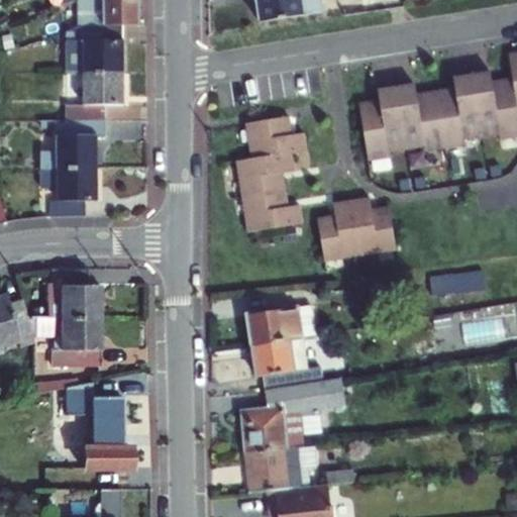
[(256,0),(261,24),(305,16),(302,0),(256,0)]
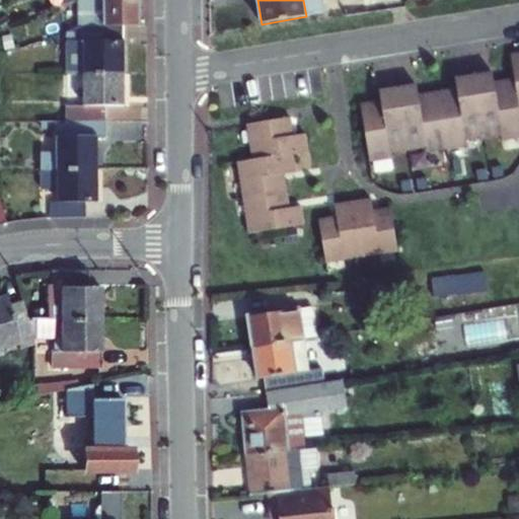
[(352,9),(350,0),(303,0),(306,16),(345,10),(352,9)]
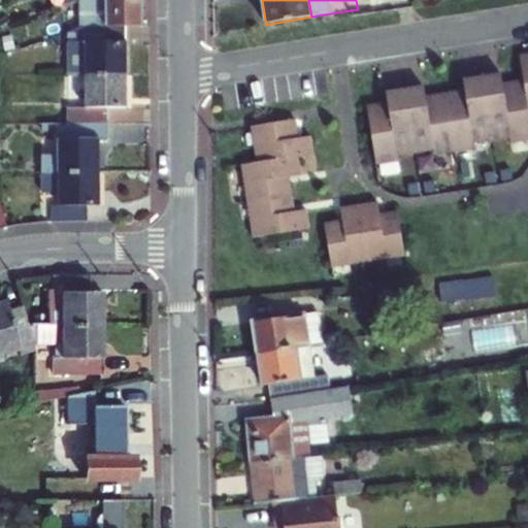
[(142,1),(106,2),(106,28),(126,27),(142,27),(142,15),(142,1)]
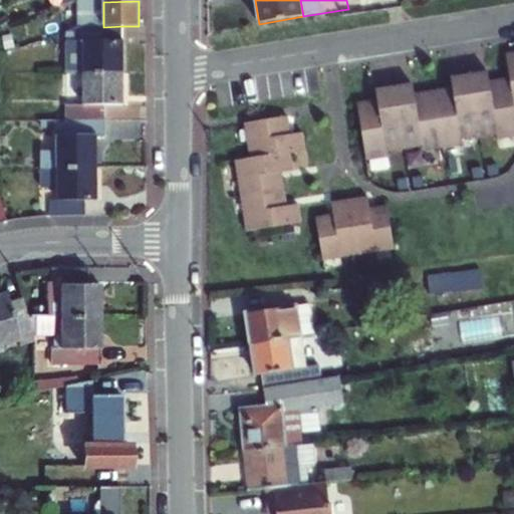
[(103,2),(77,3),(77,28),(103,27),(103,2)]
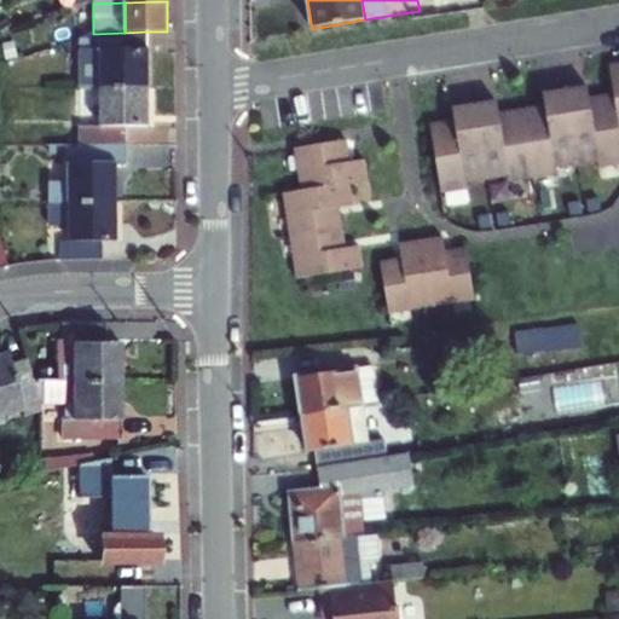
[(0,32),(3,35),(13,28),(7,19),(0,24),(0,32)]
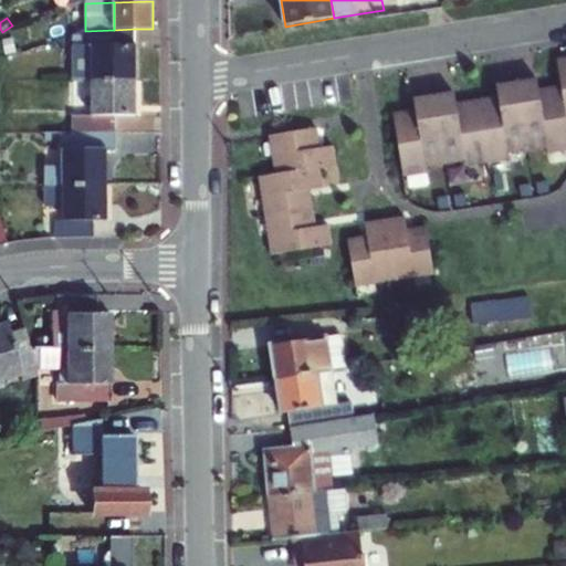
[(73,48),(135,48),(135,29),(114,30),(85,31),(73,37),(73,48)]
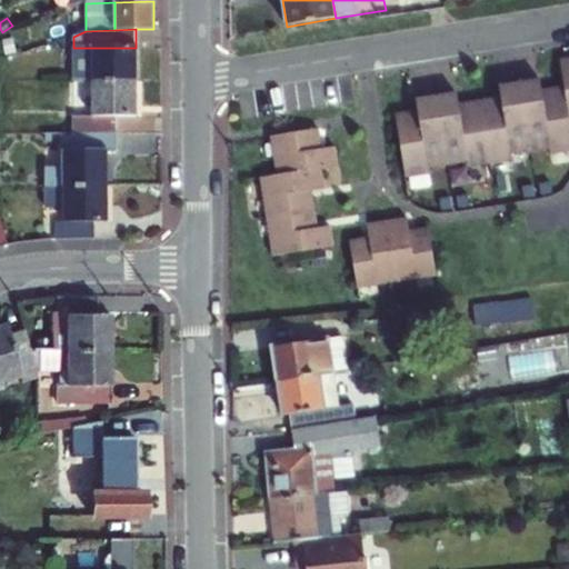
[(12,39),(2,41),(6,56),(16,53),(12,39)]
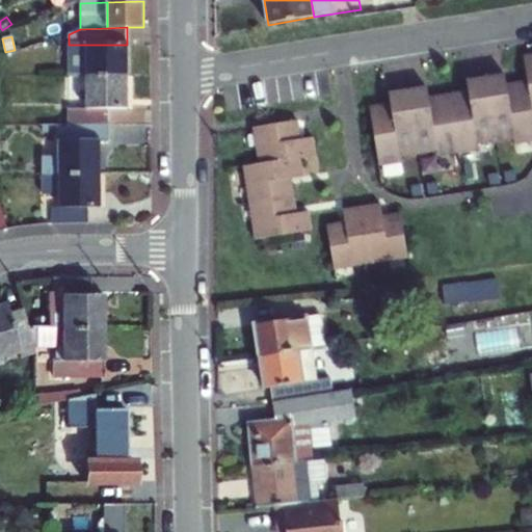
[(127,76),(127,45),(69,45),(69,76),(70,76),(86,76),(127,76)]
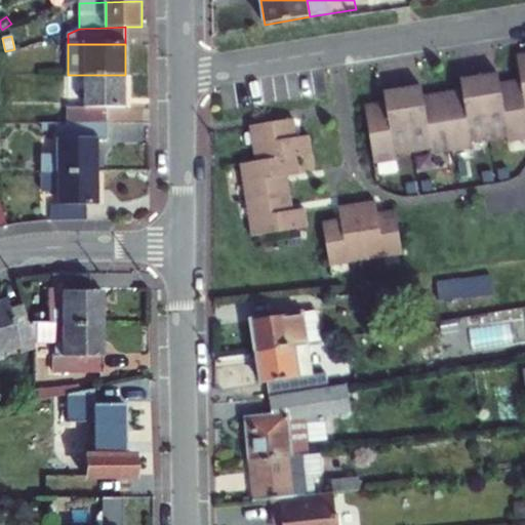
[(524,54),(516,56),(520,81),(524,114),(524,54)]
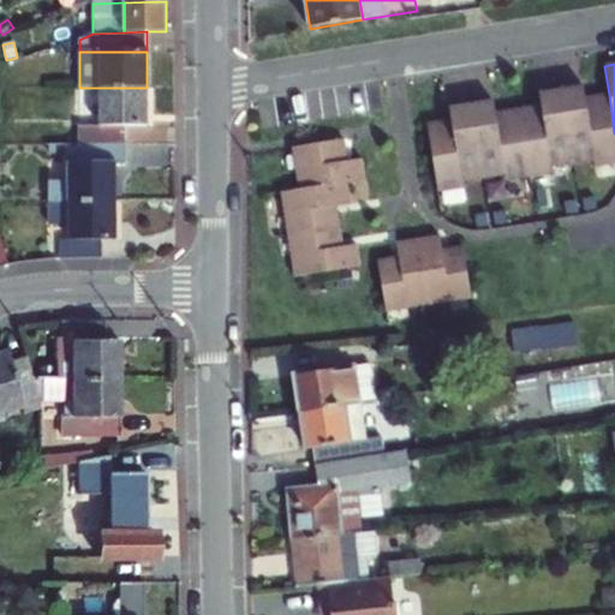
[(585,100),(583,87),(560,91),(573,165),(592,162),(593,168),(614,163),(614,133),(609,95),(585,100)]
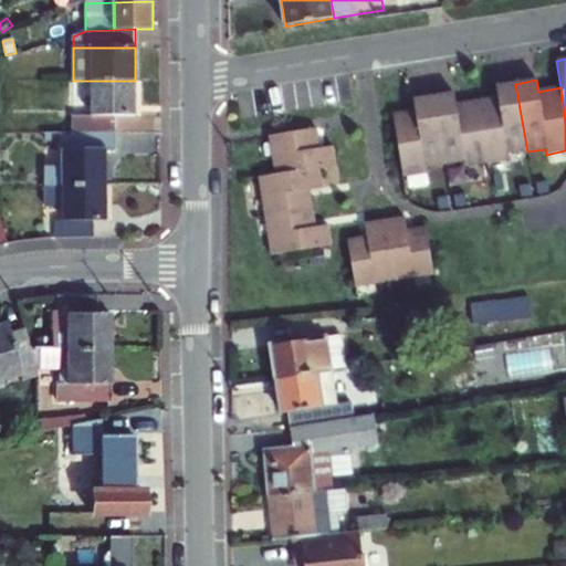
[(92,81),(74,81),(74,116),(92,116),(92,81)]
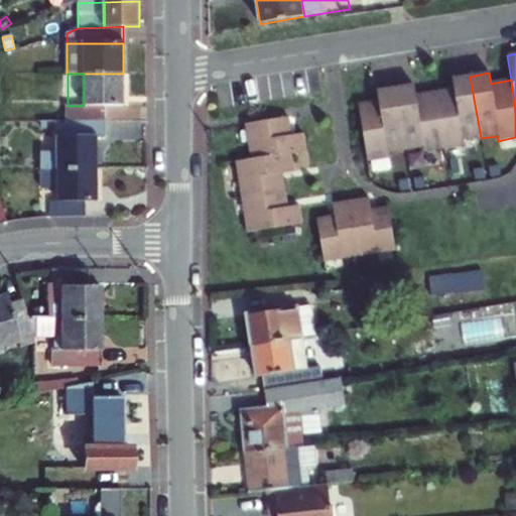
[(84,74),(84,106),(105,106),(123,106),(123,74),(84,74)]
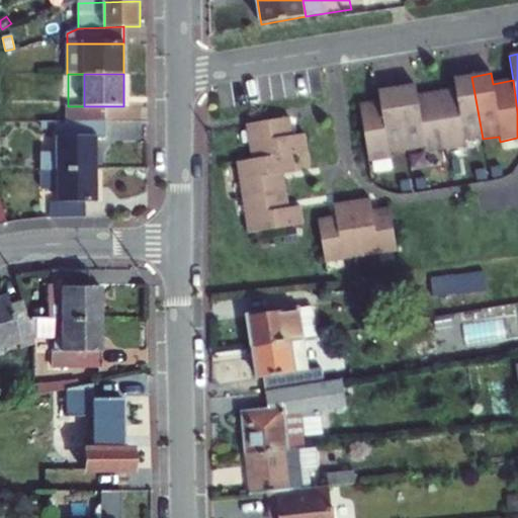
[(453,80),(455,89),(436,93),(445,150),(466,147),(466,142),(483,139),(471,77),(453,80)]
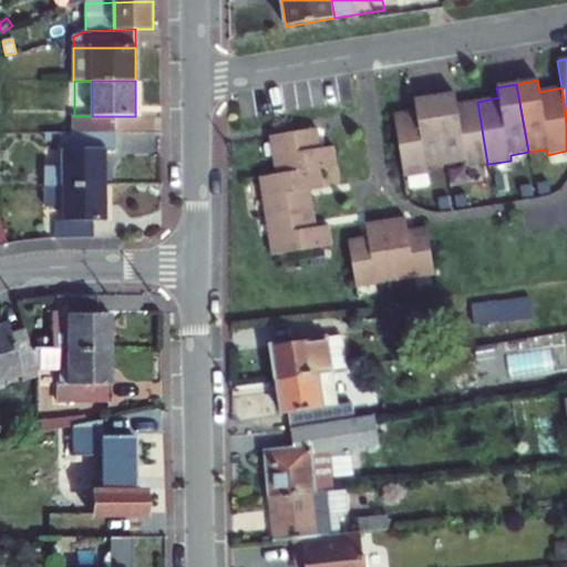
[(455,105),(454,94),(434,98),(445,165),(464,163),(464,168),(487,164),(477,102),(455,105)]
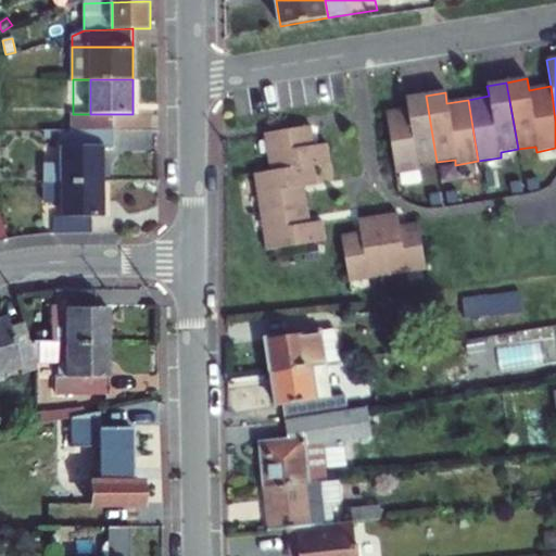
[(405,99),(407,110),(386,113),(395,175),(420,171),(419,165),(437,162),(426,96),(405,99)]
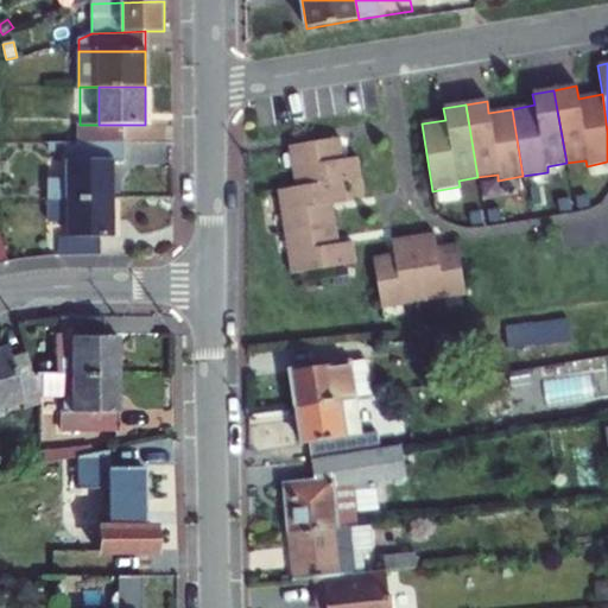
[(124,143),(124,125),(99,125),(80,125),(77,125),(77,144),(124,143)]
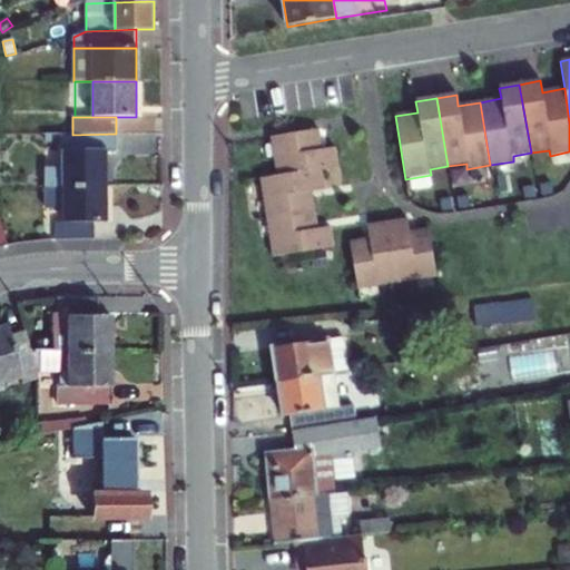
[(320,140),(317,131),(312,133),(315,153),(321,151),(320,140)]
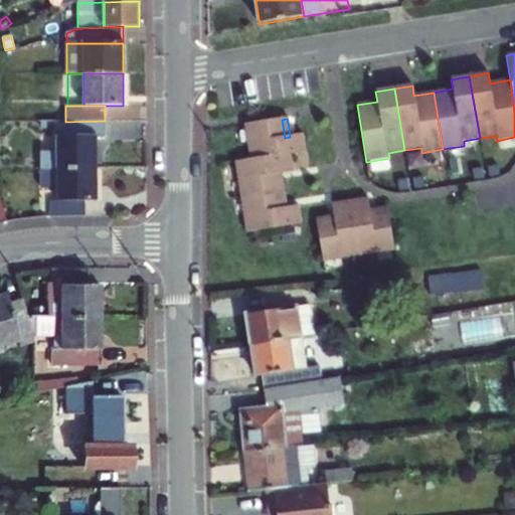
[(285,138),(282,120),(244,126),(249,161),(272,157),(272,159),(290,156),(305,154),(302,135),(290,137),(285,138)]
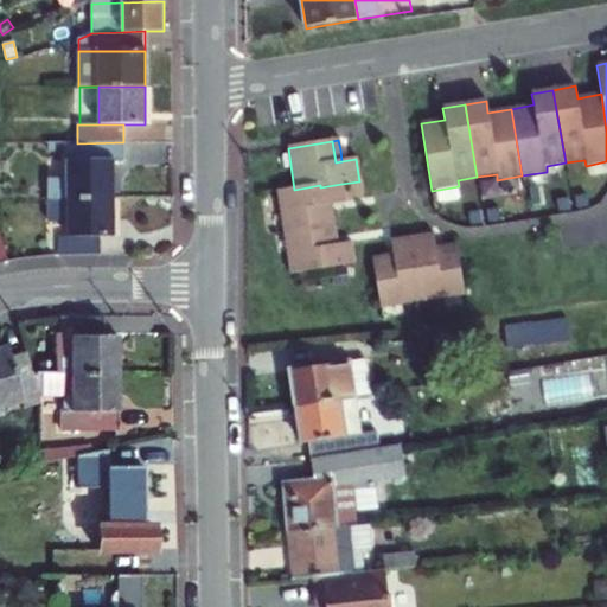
[(66,161),(114,161),(123,161),(123,142),(77,144),(68,144),(66,161)]
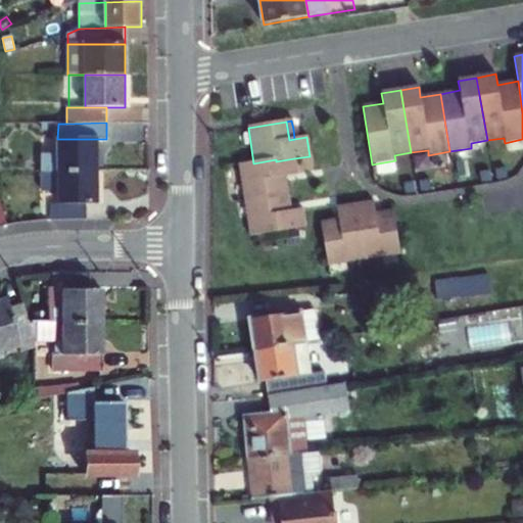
[(98,172),(98,139),(57,139),(57,155),(58,172),(98,172)]
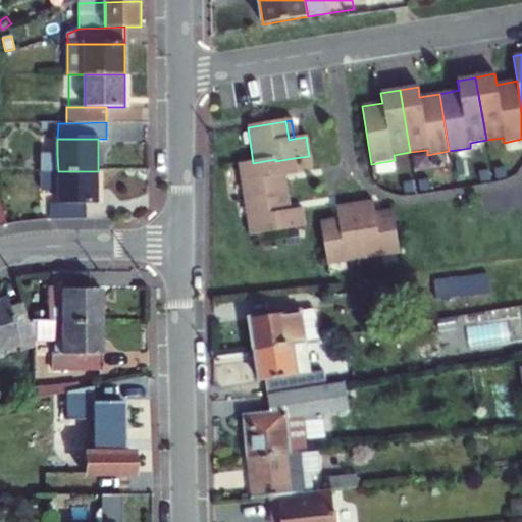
[(42,171),(58,171),(57,155),(41,155),(42,171)]
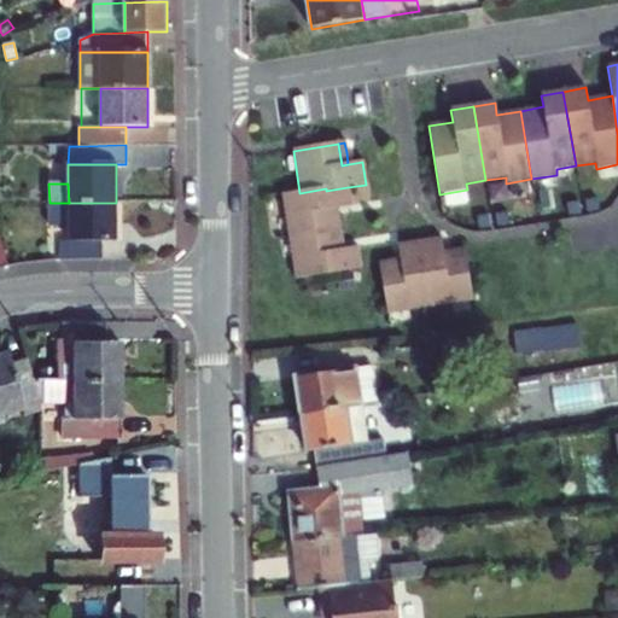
[(326,188),(299,193),(283,196),(289,238),(334,231),(331,210),(337,210),(351,208),(348,187),(326,191),(326,188)]
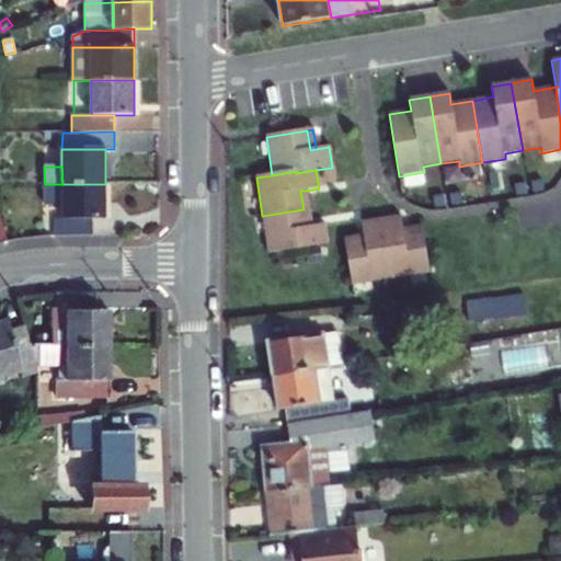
[(63,206),(63,184),(45,184),(44,206),(63,206)]
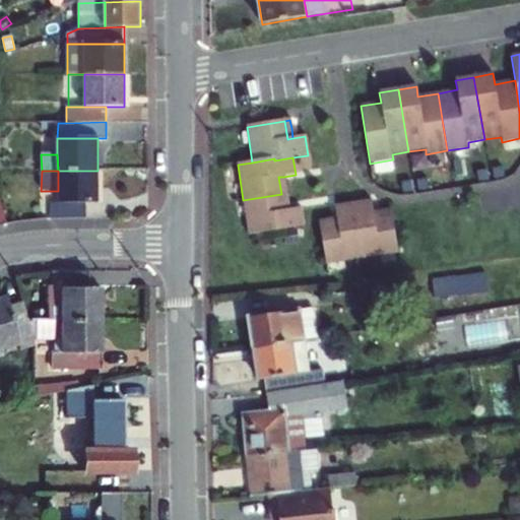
[(98,171),(58,171),(58,191),(58,203),(85,204),(98,204),(98,171)]
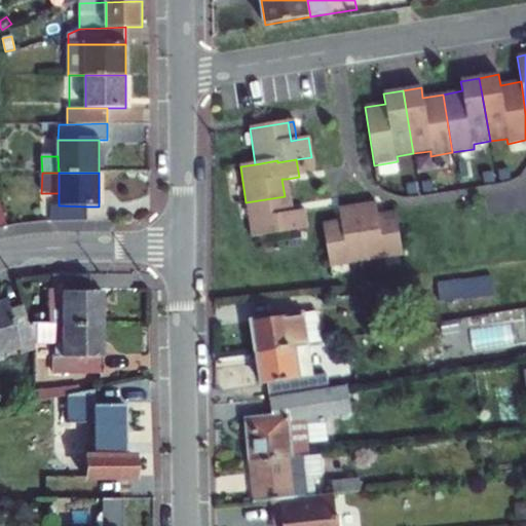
[(288,182),(287,179),(282,179),(285,196),(290,195),(288,182)]
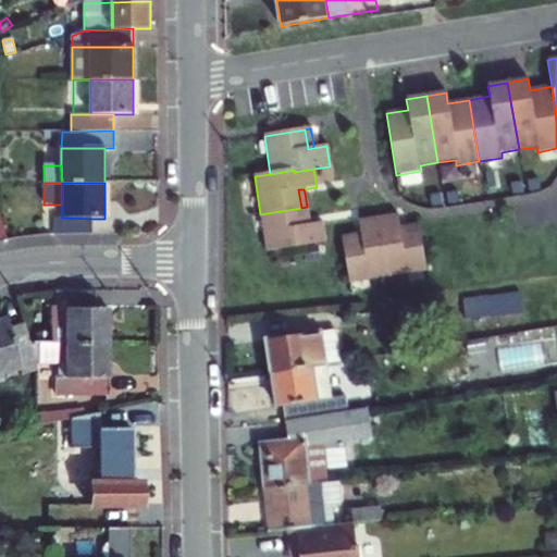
[(304,226),(310,225),(309,221),(307,207),(301,208),(304,226)]
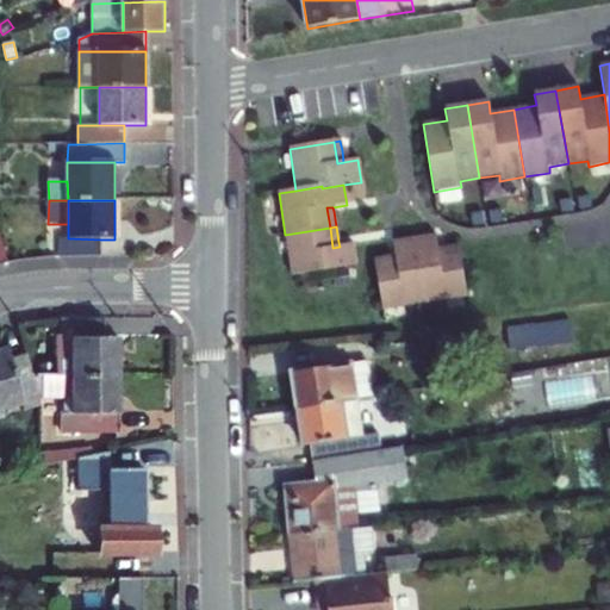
[(330,228),(285,235),(292,278),(358,267),(354,244),(340,247),(332,248),(330,228)]
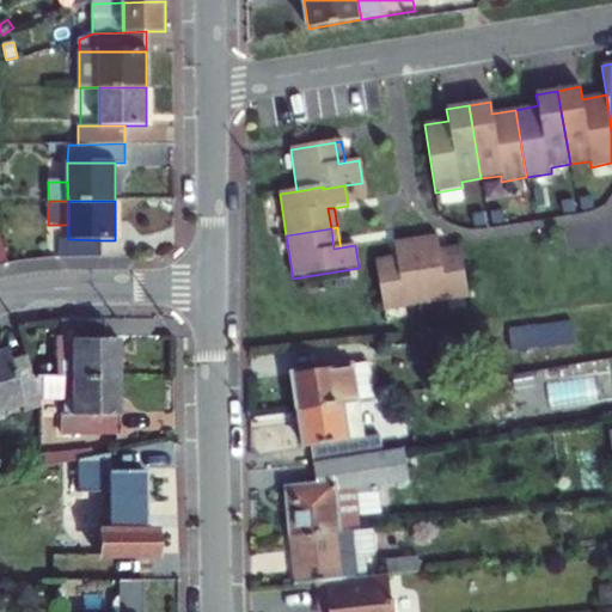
[(416,242),(427,306),(469,299),(461,255),(441,258),(440,252),(438,238),(416,242)]
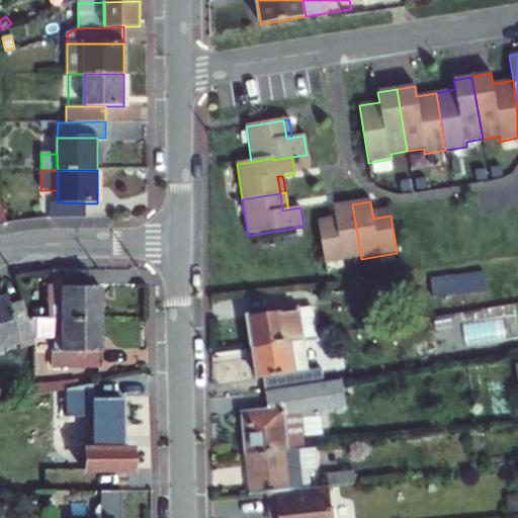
[(86,219),(85,203),(58,202),(51,202),(51,220),(86,219)]
